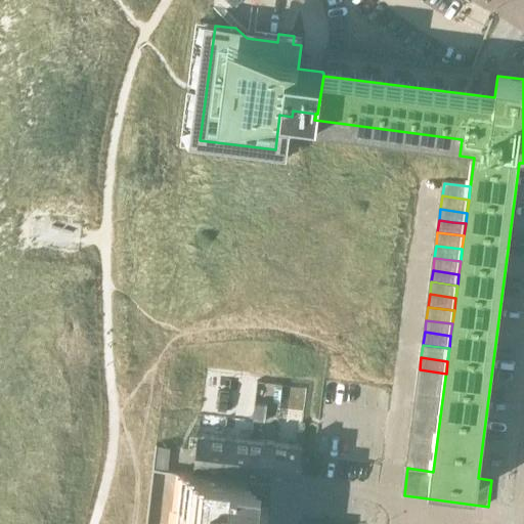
[(420,369),(418,381),(444,385),(446,374),(420,369)]
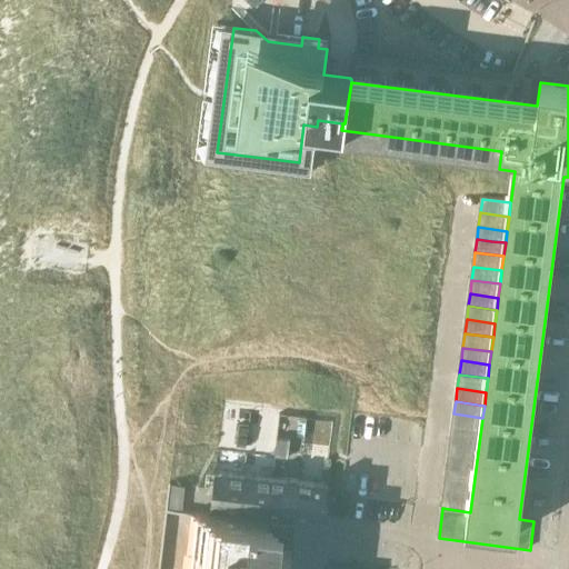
[(258,412),(257,421),(269,422),(270,413),(258,412)]
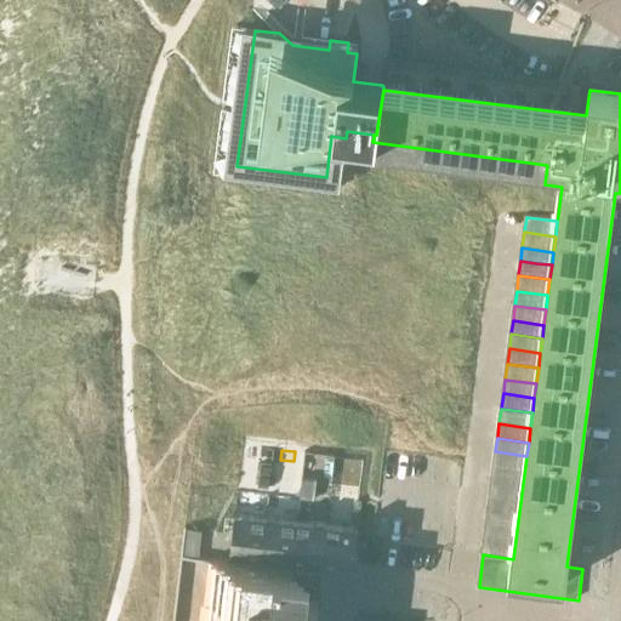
[(495,451),(494,467),(525,472),(527,456),(495,451)]
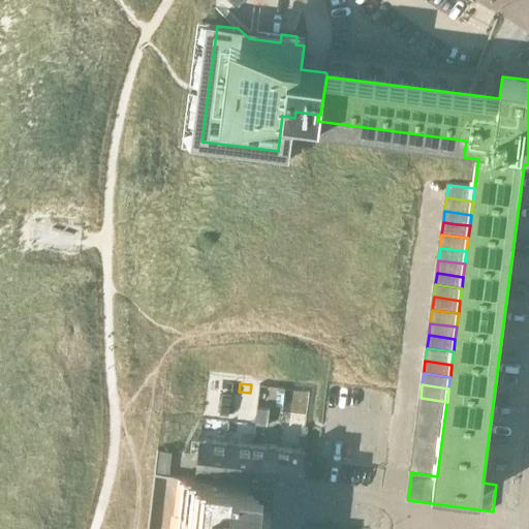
[(221,394),(219,415),(227,416),(230,395),(221,394)]
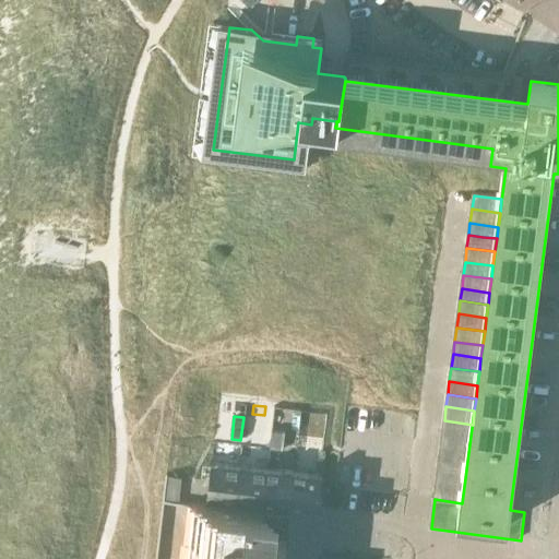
[(444,420),(442,435),(471,439),(473,425),(444,420)]
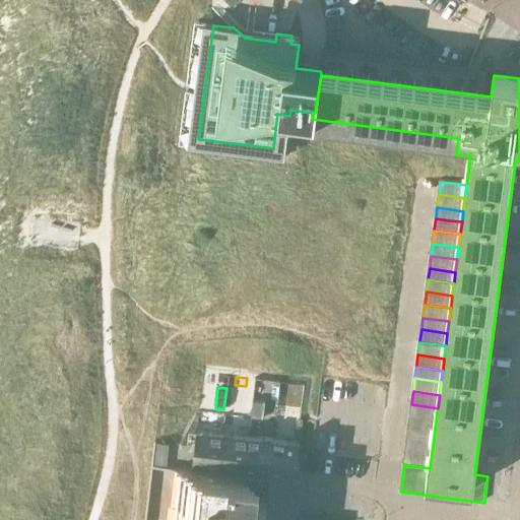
[(252,401),(250,417),(263,419),(265,402),(252,401)]
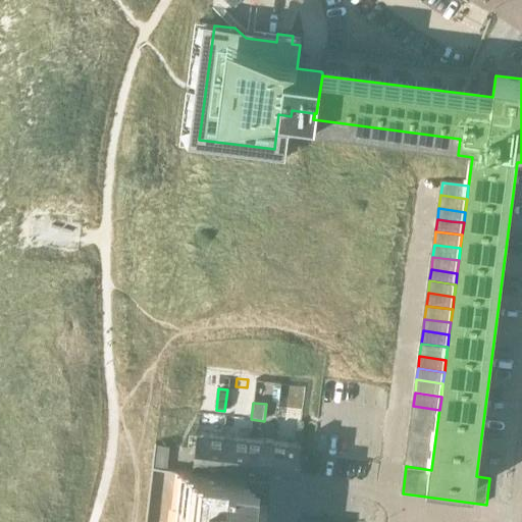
[(412,418),(424,420),(437,421),(439,410),(413,406),(412,418)]
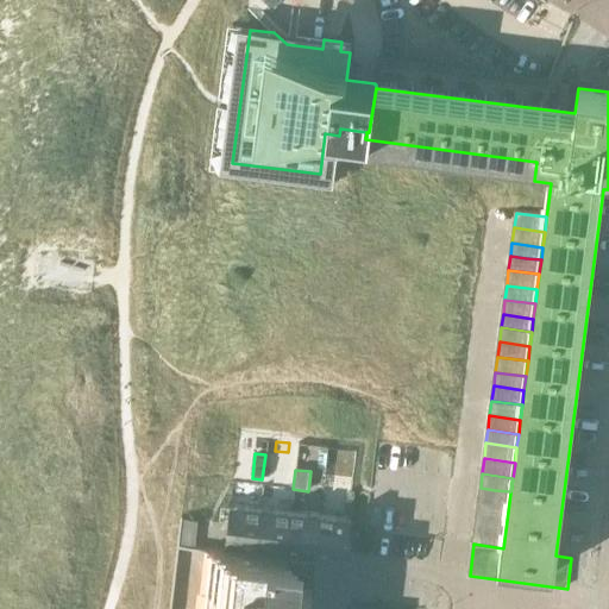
[(478,501),(494,503),(509,506),(510,491),(495,490),(481,488),(478,501)]
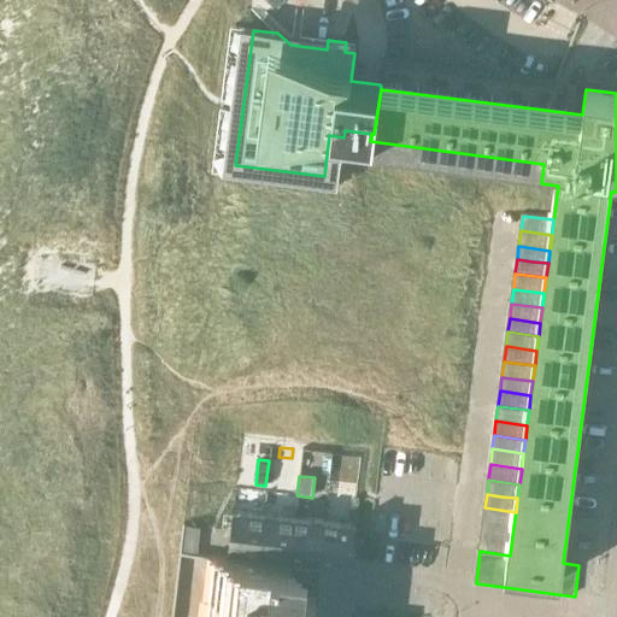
[(483,522),(498,524),(513,527),(516,512),(500,510),(485,507),(483,522)]
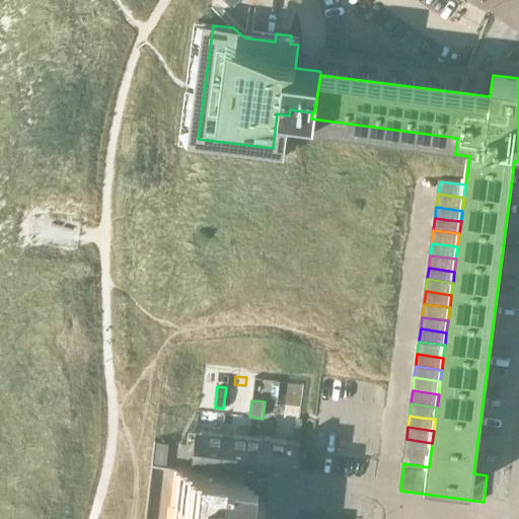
[(194,459),(220,462),(224,432),(198,429),(194,459)]
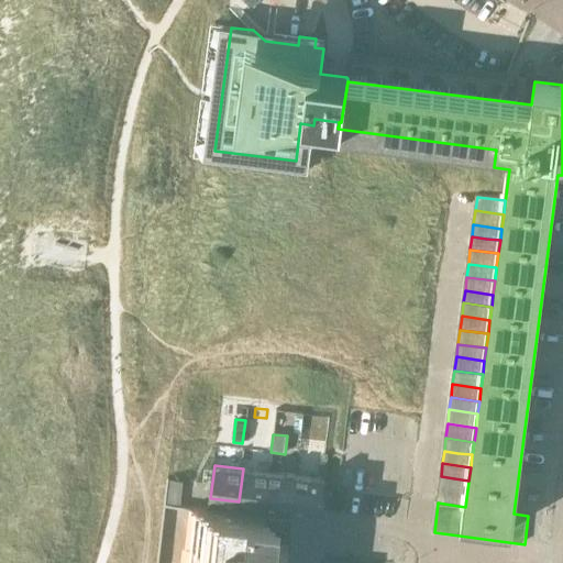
[(239,501),(266,505),(271,472),(243,468),(239,501)]
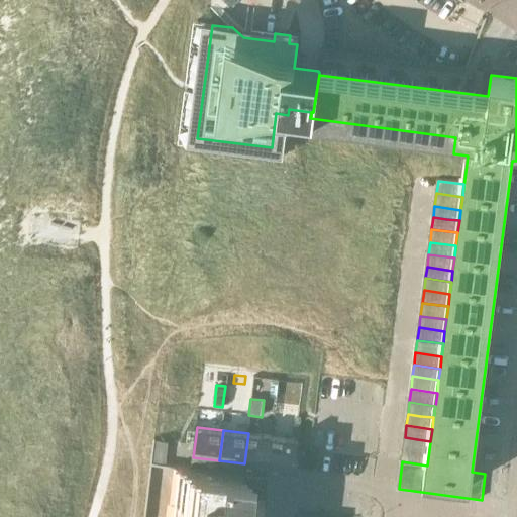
[(244,463),(270,467),(274,437),(248,433),(244,463)]
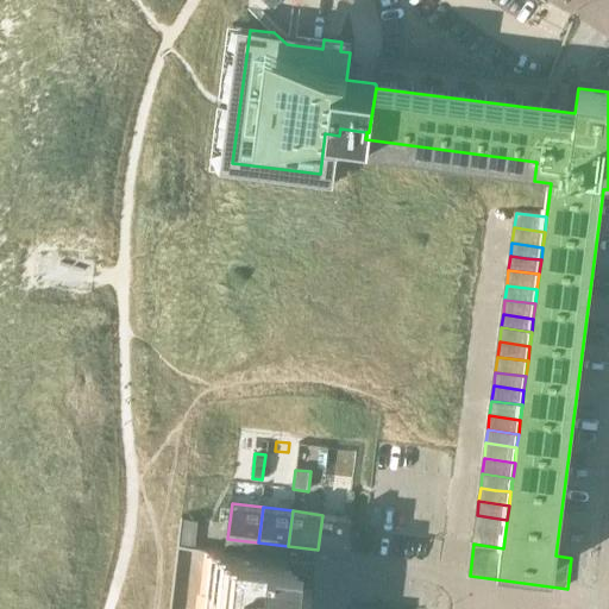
[(322,515),(318,550),(350,554),(353,519),(322,515)]
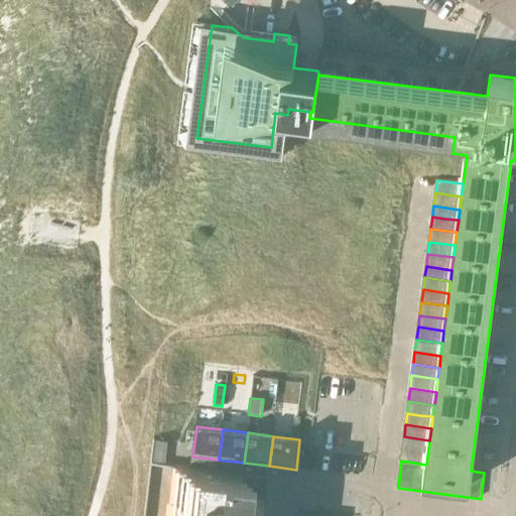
[(402,447),(415,449),(428,452),(429,440),(416,438),(404,436),(402,447)]
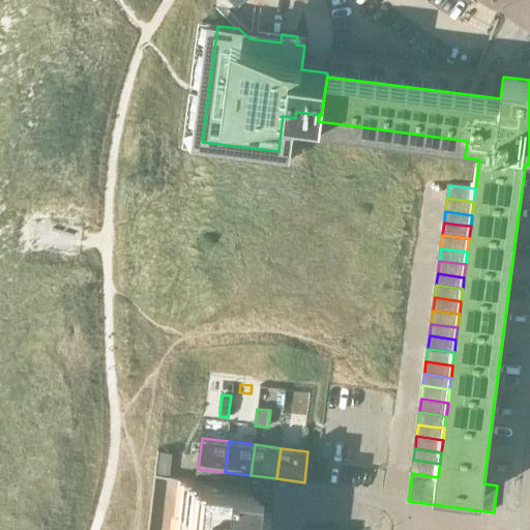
[(158,453),(156,475),(170,477),(172,454),(158,453)]
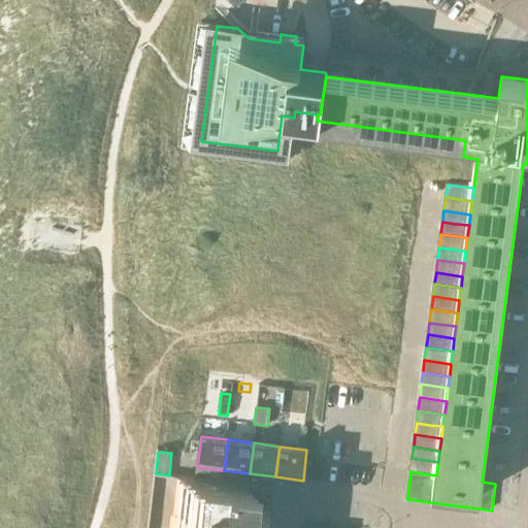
[(409,471),(410,471),(436,475),(438,462),(425,460),(411,458),(409,471)]
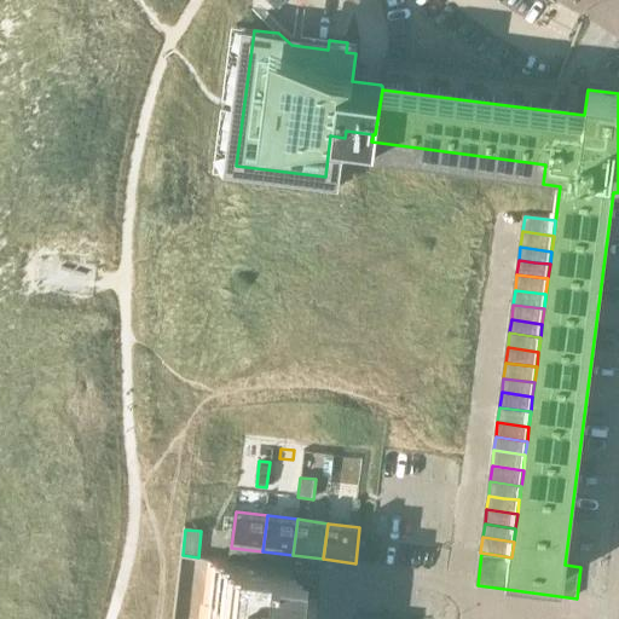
[(316,618),(323,571),(214,557),(206,618),(316,618)]
